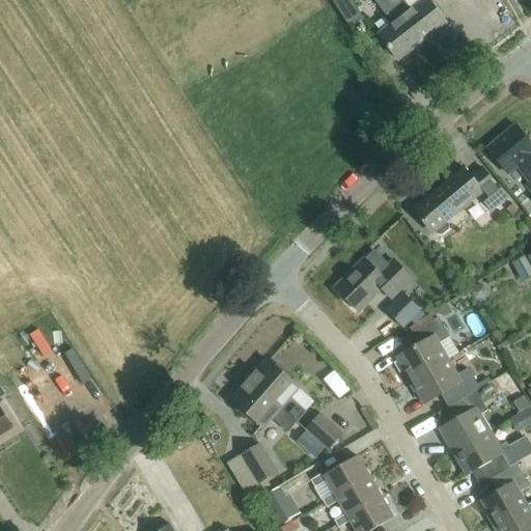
[(332,0),(351,28),(364,20),(351,0),(332,0)]
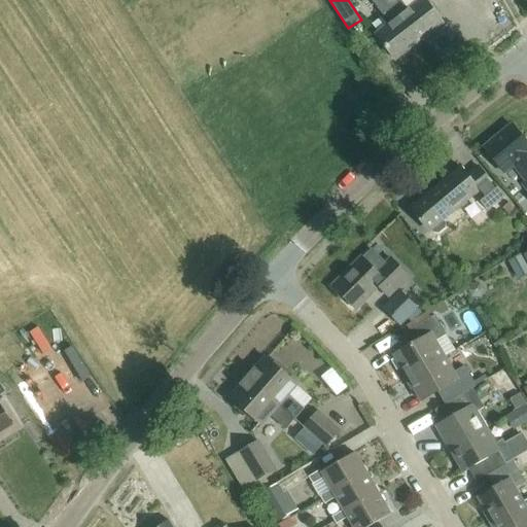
[(395,60),(420,41),(384,0),(370,0),(384,19),(387,15),(392,23),(377,35),(395,60)]
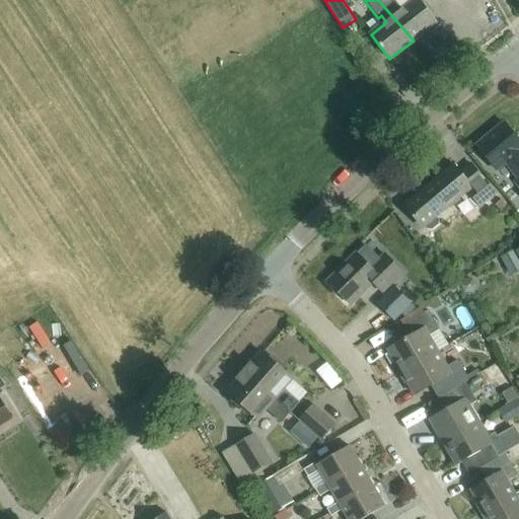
[(378,0),(414,41),(436,23),(417,0),(415,0),(402,10),(394,0),(378,0)]
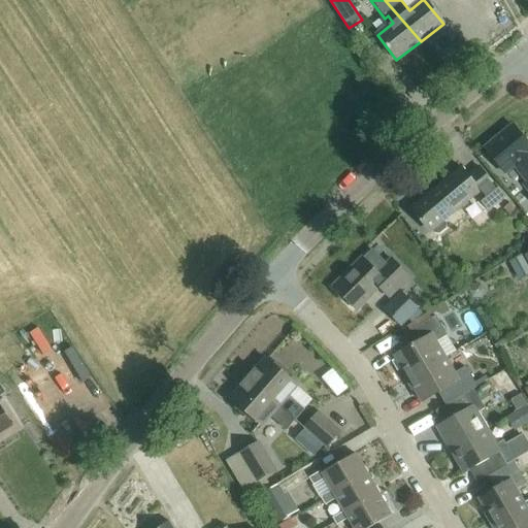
[(527,143),(513,125),(485,149),(505,174),(515,166),(527,183),(525,186),(527,189),(527,143)]
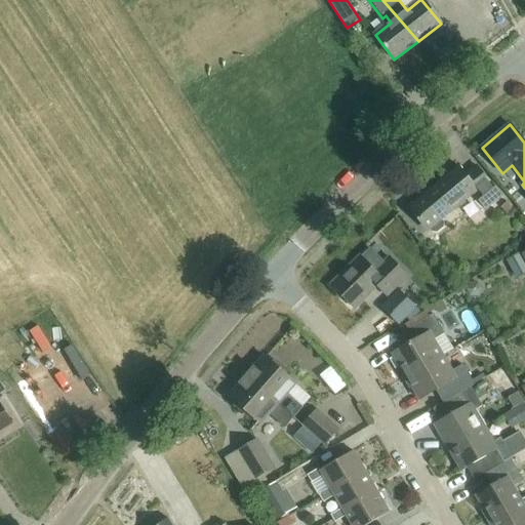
[(443,229),(443,224),(440,219),(473,193),(486,210),(502,197),(477,166),(466,175),(459,166),(408,208),(417,219),(417,218),(427,230),(428,230),(431,233),(437,233),(443,229)]
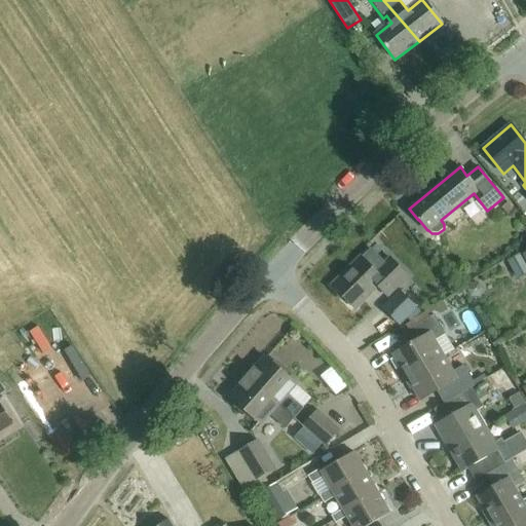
[(362,258),(361,257),(331,286),(354,309),(377,287),(387,297),(408,276),(388,258),(382,264),(369,250),(362,258)]
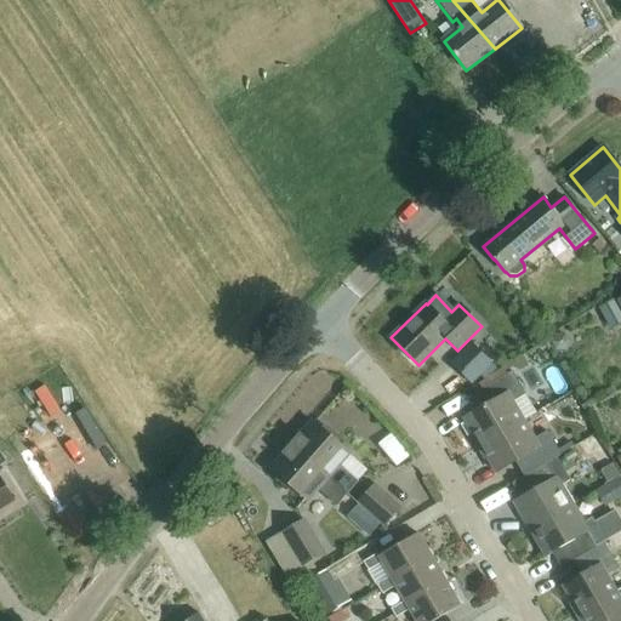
[(620,322),(620,314),(613,298),(598,307),(610,329),(620,322)]
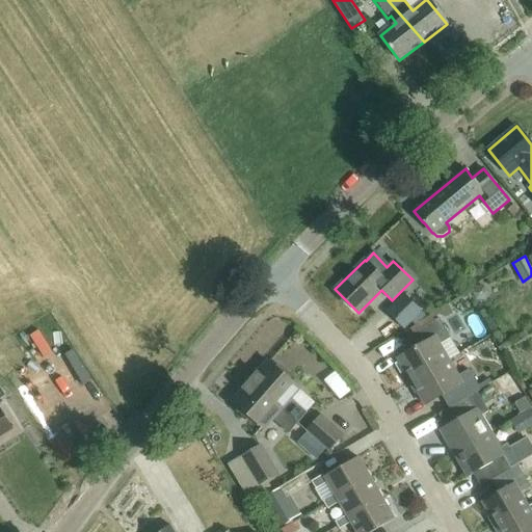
[(404,295),(402,293),(384,311),(404,330),(423,313),(414,303),(404,295)]
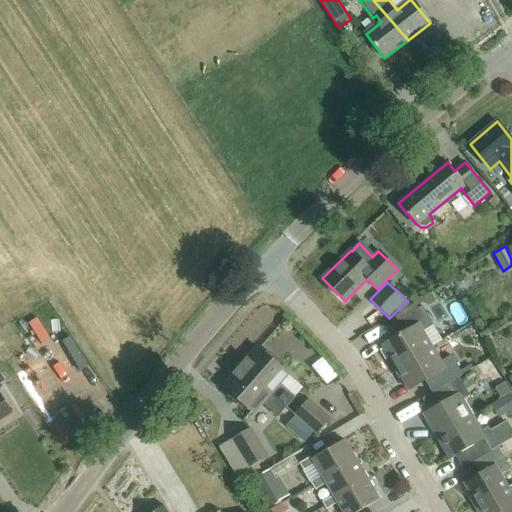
[(396,369),(434,347),(425,331),(434,326),(422,306),(392,324),(399,336),(383,345),(396,369)]
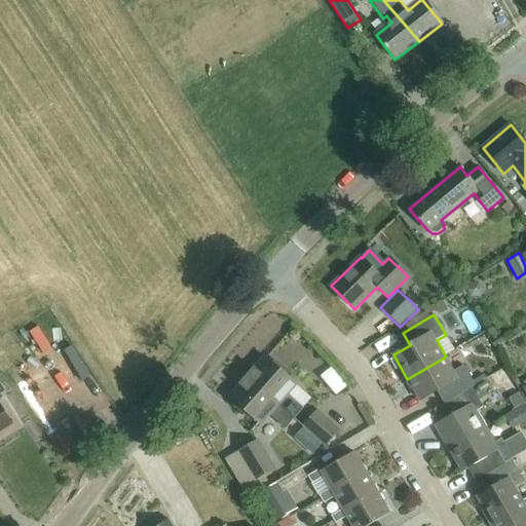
[(252,367),(246,374),(294,418),(302,409),(287,395),(296,384),(264,357),(254,368),(252,367)]
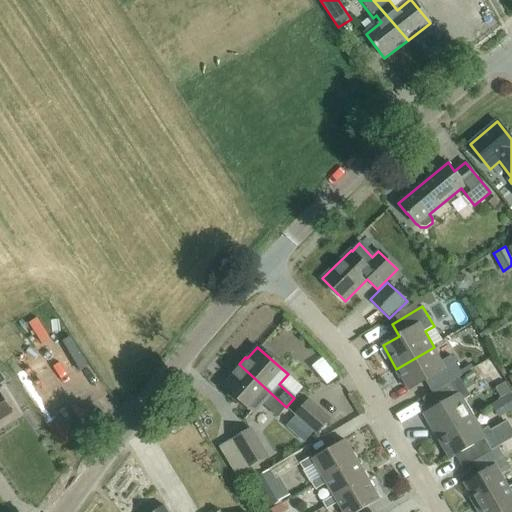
[(431,393),(459,378),(463,375),(451,356),(442,361),(434,347),(396,369),(409,390),(424,381),(431,393)]
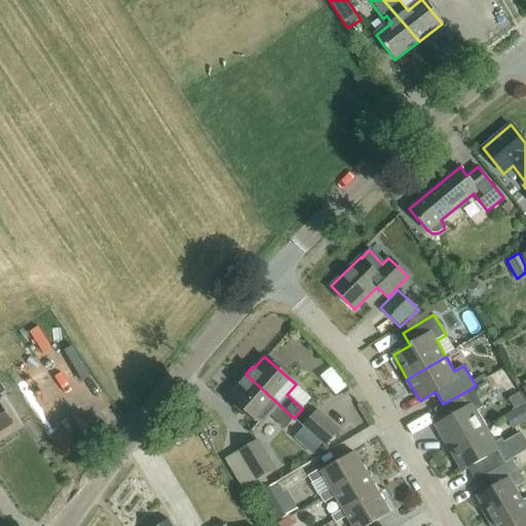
[(332,365),(321,374),(335,392),(346,384),(332,365)]
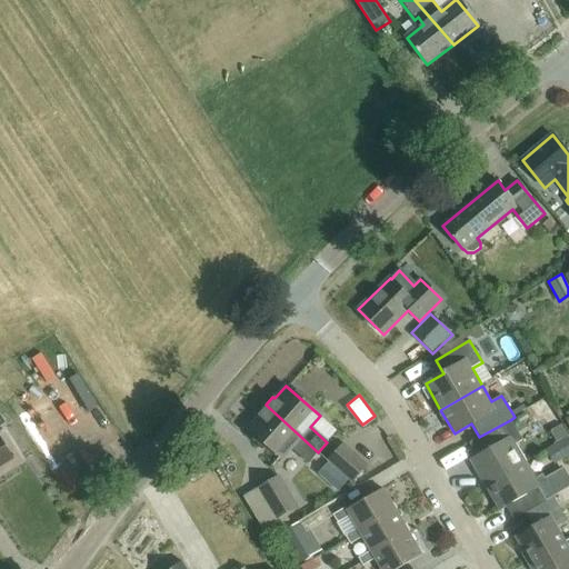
[(538,422),(555,412),(546,398),(530,408),(533,415),(538,422)]
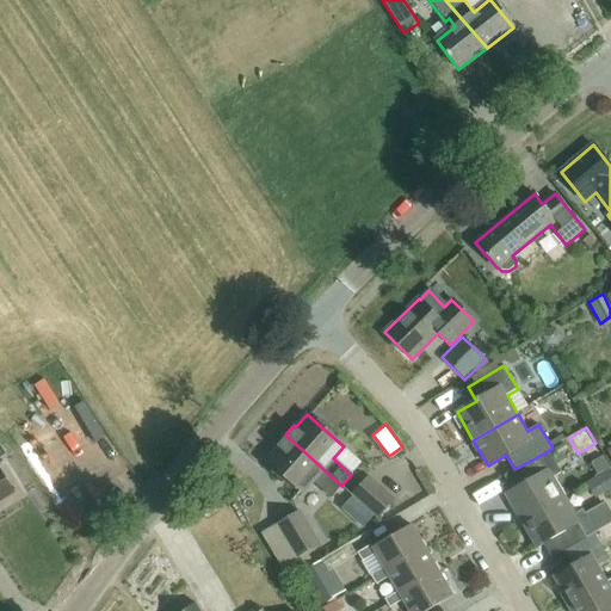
[(331,498),(341,486),(285,434),(276,445),(278,448),(266,461),(302,493),(313,481),(331,498)]
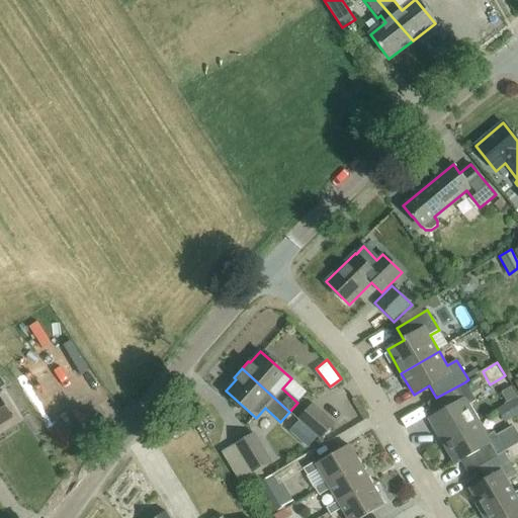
[(0,425),(12,418),(0,399),(0,389),(5,385),(0,377),(0,425)]
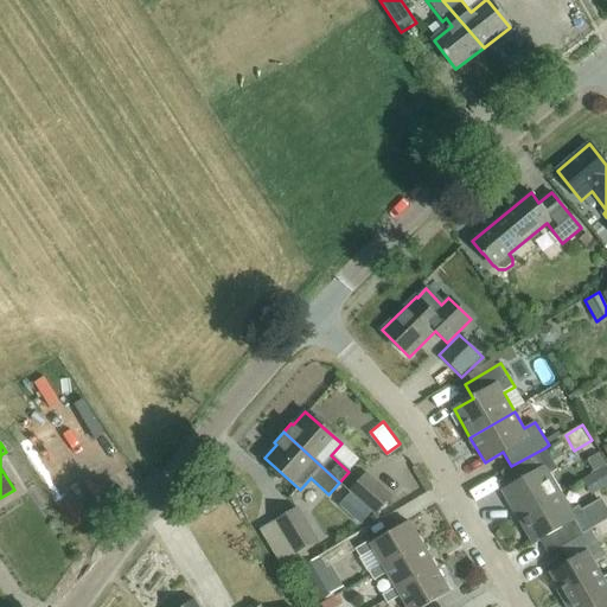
[(517,517),(558,493),(548,474),(557,470),(544,448),(511,466),(499,473),(509,487),(502,491),(517,517)]
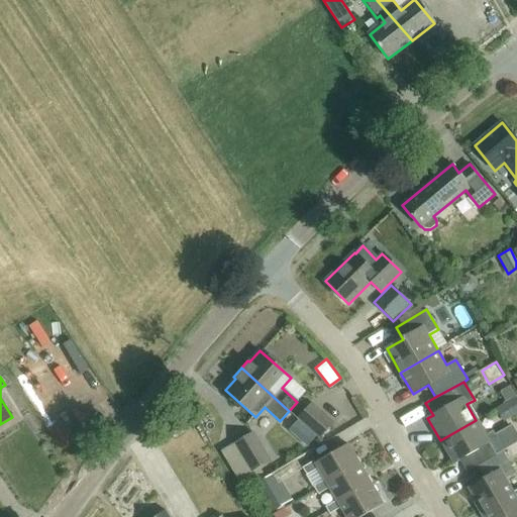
[(516,396),(497,403),(502,418),(516,413),(516,396)]
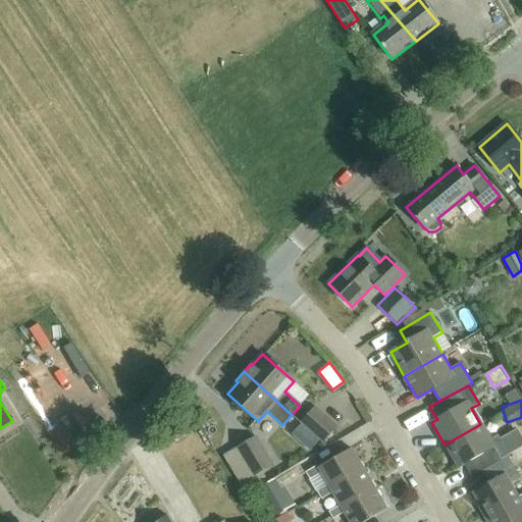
[(322,441),(336,426),(315,408),(301,423),(322,441)]
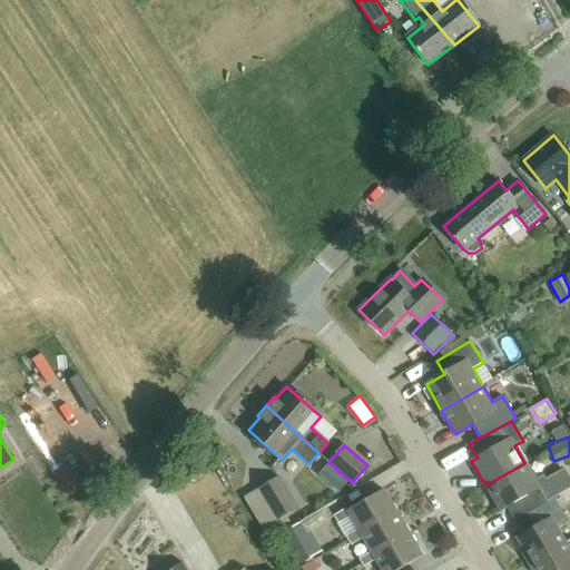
[(526,514),(527,517),(556,500),(569,491),(559,474),(547,481),(543,475),(534,480),(524,463),(485,485),(500,511),(505,508),(513,521),(526,514)]
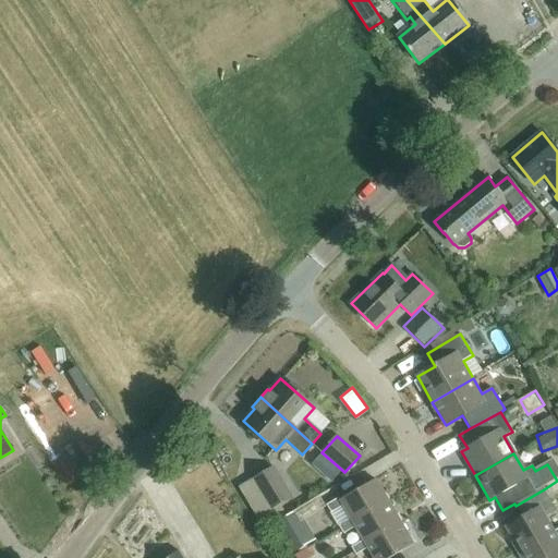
[(271,509),(291,497),(273,468),(254,478),(271,509)]
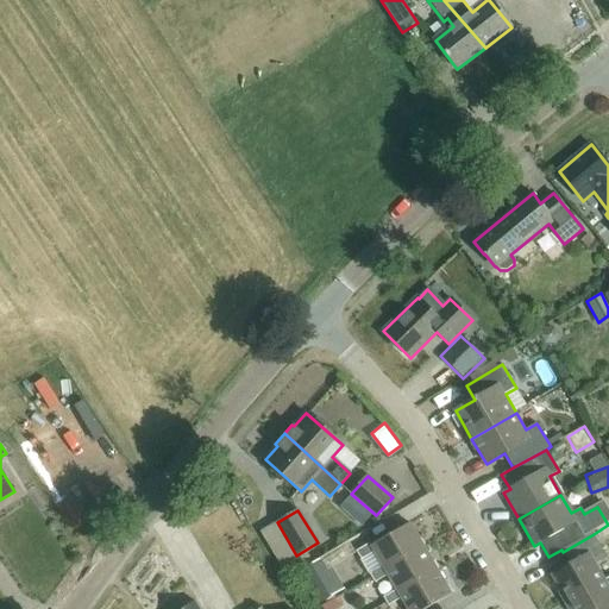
[(384,570),(424,547),(409,523),(370,546),(369,542),(356,551),(360,559),(374,552),(382,566),(384,570)]
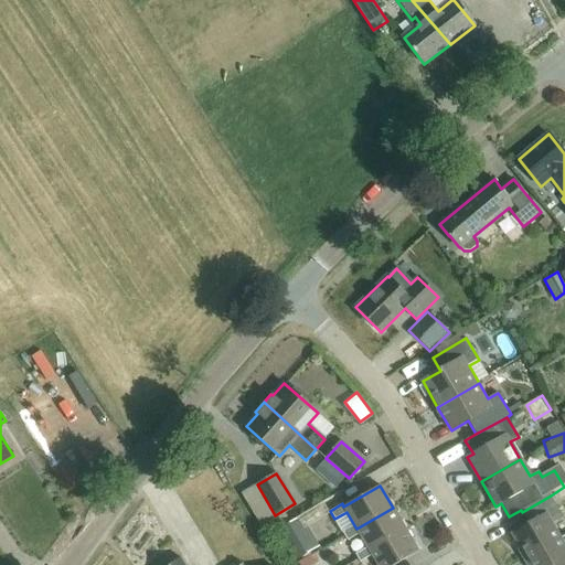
[(525,558),(562,537),(554,523),(564,518),(551,496),(522,512),(528,523),(511,532),(520,547),(525,558)]
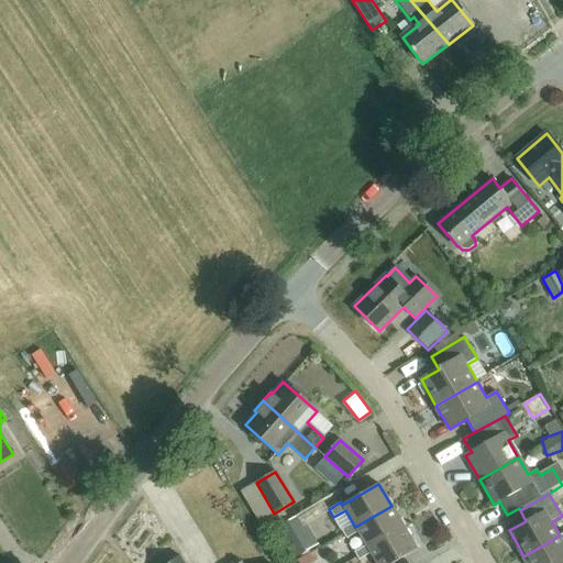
[(367,549),(404,527),(392,506),(355,527),(353,523),(341,531),(345,539),(357,531),(366,545),(367,549)]
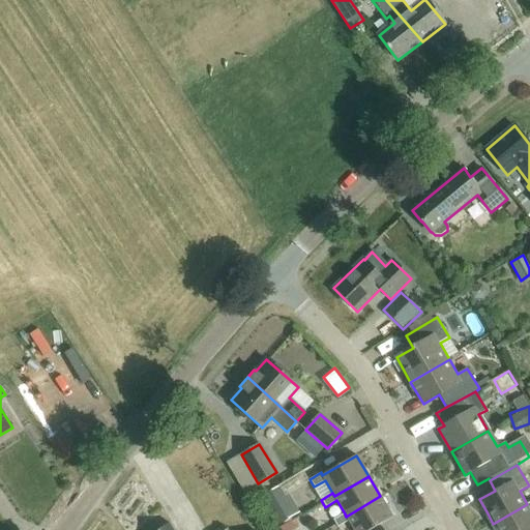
[(300,512),(283,483),(258,498),(275,527),(300,512)]
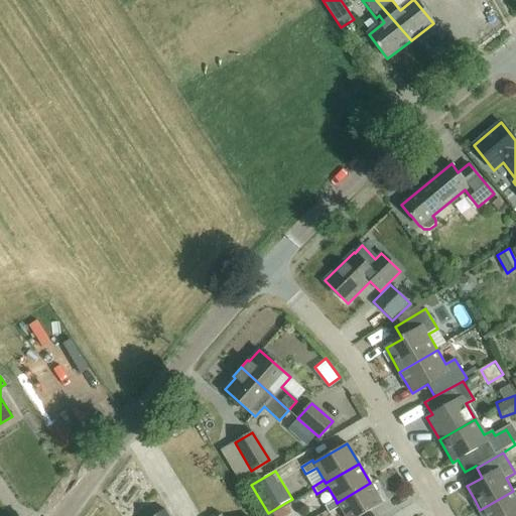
[(337,503),(336,500),(325,506),(329,513),(340,507),(345,515),(360,515),(382,503),(370,483),(337,503)]
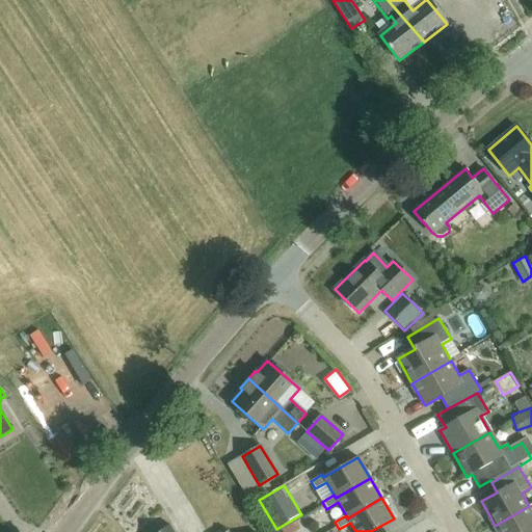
[(531,531),(531,503),(529,506),(495,526),(498,531),(531,531)]
